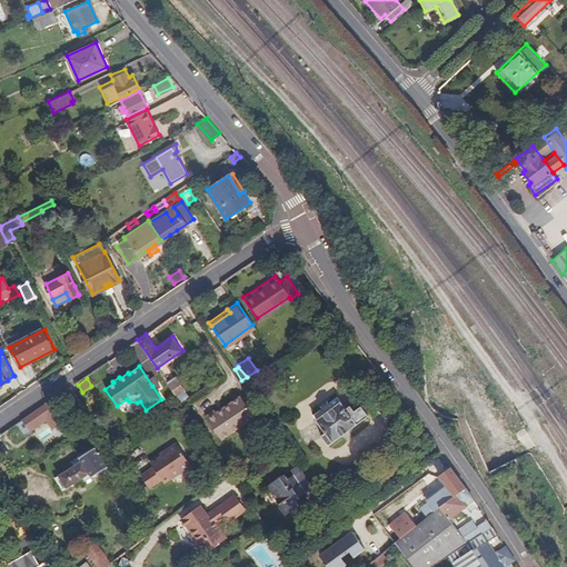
[(169,385),(177,396),(183,390),(185,389),(177,379),(169,385)]
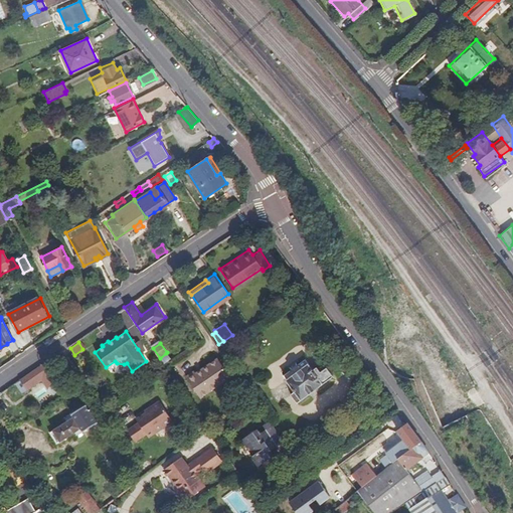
[(166,353),(160,358),(164,364),(170,359),(166,353)]
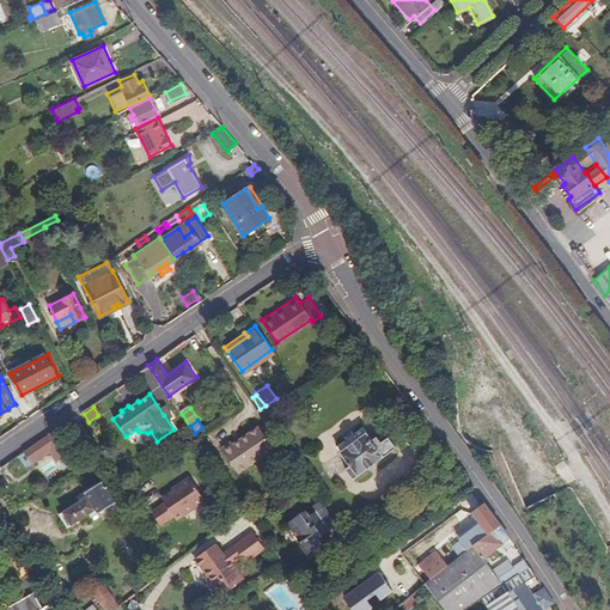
[(260,427),(268,439),(275,435),(266,424),(260,427)]
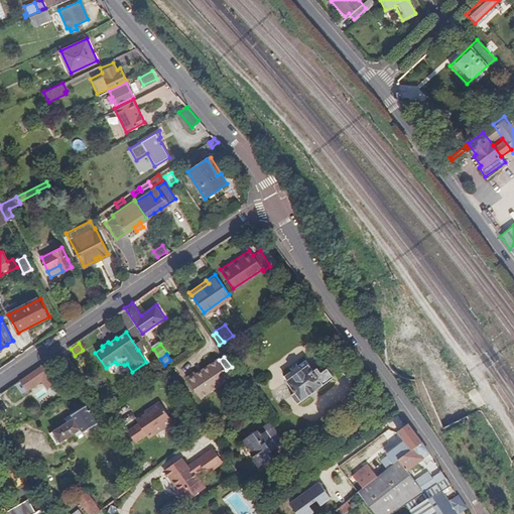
[(201,397),(230,376),(226,370),(219,360),(218,358),(196,373),(194,371),(186,376),(201,397)]
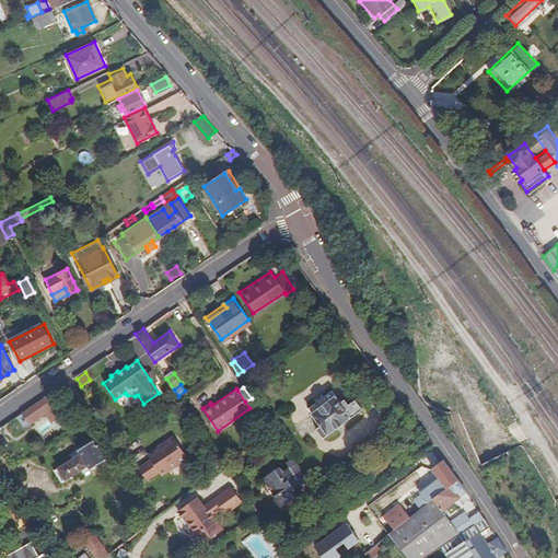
[(48,393),(15,415),(22,425),(45,410),(58,429),(68,421),(48,393)]
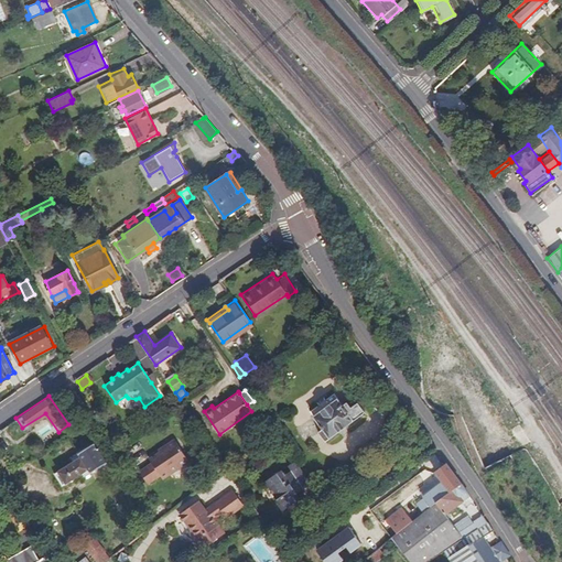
[(325,441),(365,411),(358,401),(350,407),(347,401),(343,404),(337,397),(313,414),(322,428),(317,431),(325,441)]
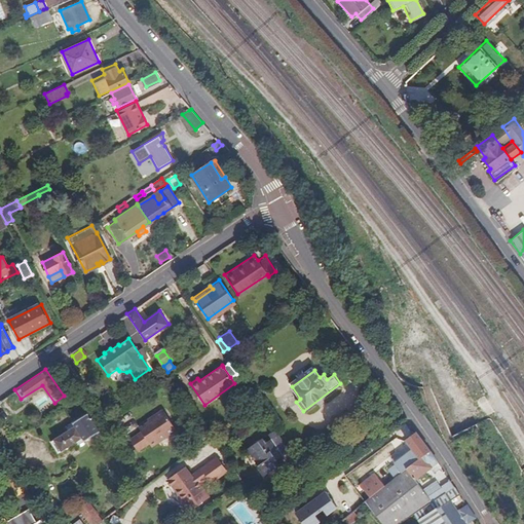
[(21,399),(14,389),(10,393),(16,402),(21,399)]
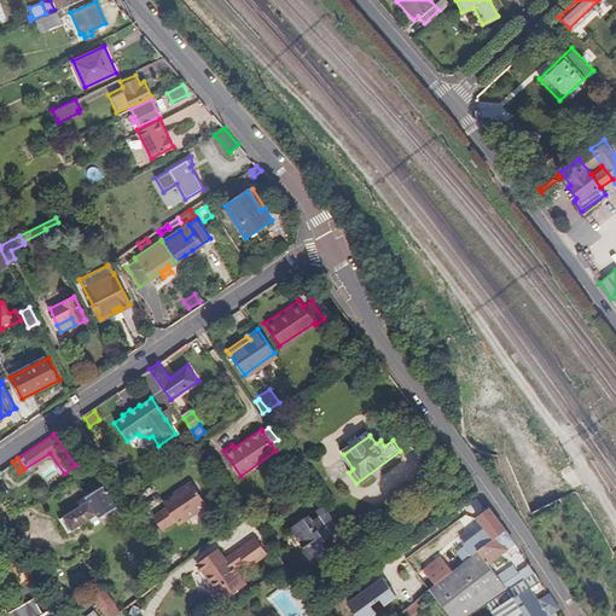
[(175,521),(178,526),(207,505),(191,484),(189,483),(182,487),(182,490),(163,504),(166,507),(152,517),(162,530),(175,521)]
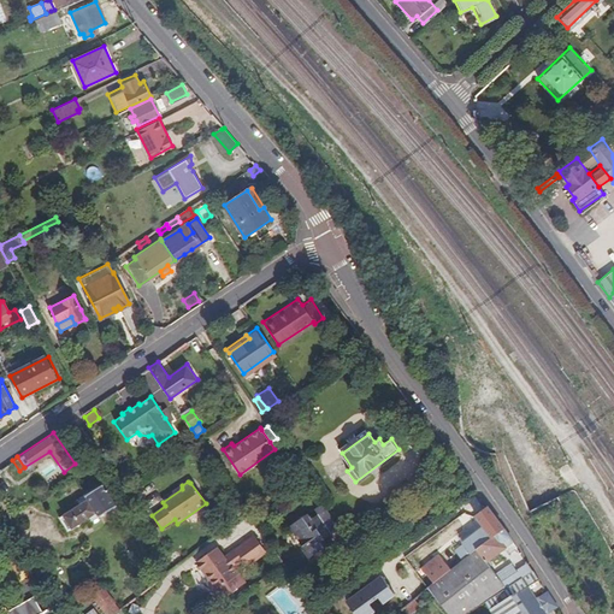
[(90,521),(114,506),(100,484),(76,500),(78,503),(57,518),(66,532),(88,519),(90,521)]
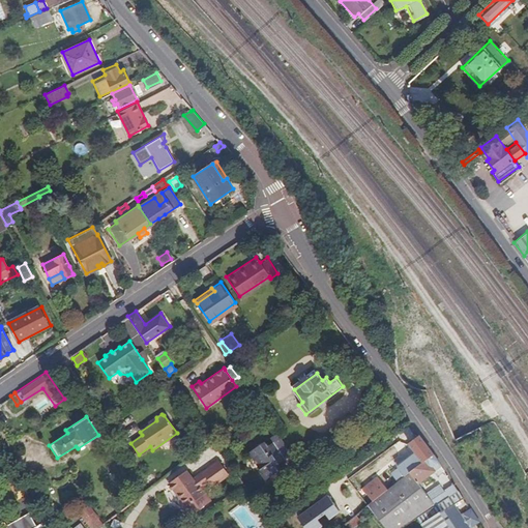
[(276,464),(292,452),(277,432),(271,436),(275,441),(269,445),(266,441),(264,441),(250,451),(253,457),(258,453),(262,460),(258,464),(264,473),(263,475),(266,479),(280,469),(276,464)]
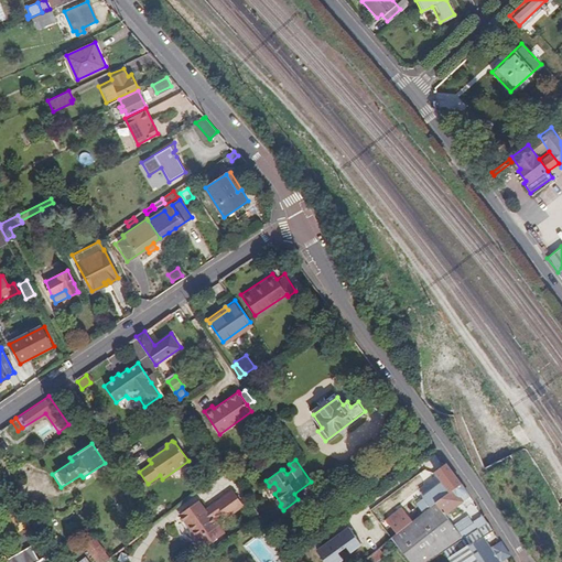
[(461,483),(445,462),(435,471),(443,482),(451,492),(461,483)]
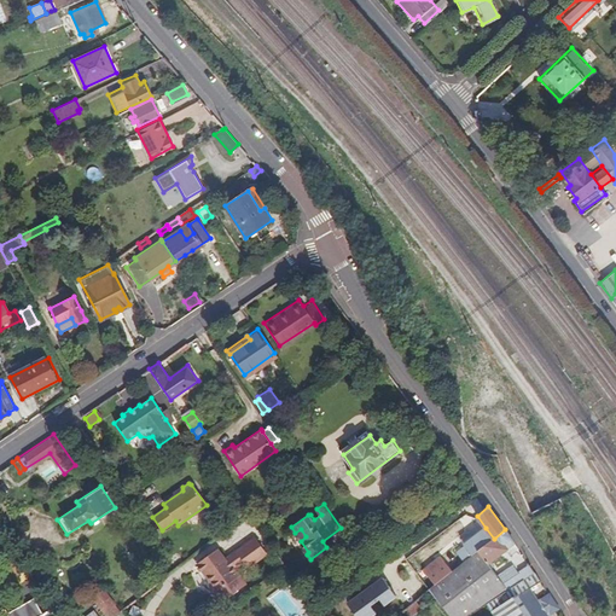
[(494,539),(486,528),(464,545),(468,550),(459,556),(464,562),(478,551),(480,550),(494,539)]
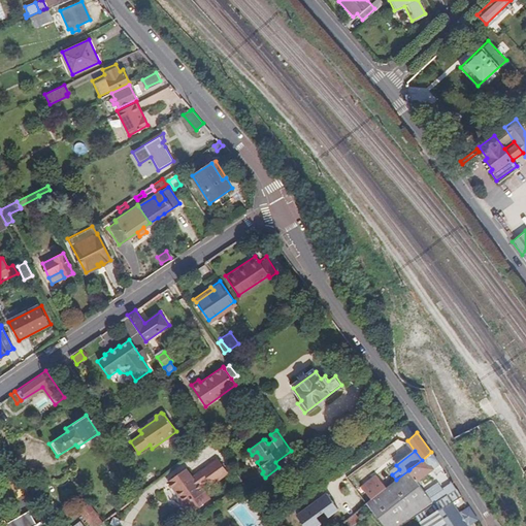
[(442,468),(431,452),(422,460),(409,469),(408,470),(419,485),(422,482),(418,478),(431,468),(435,473),(442,468)]
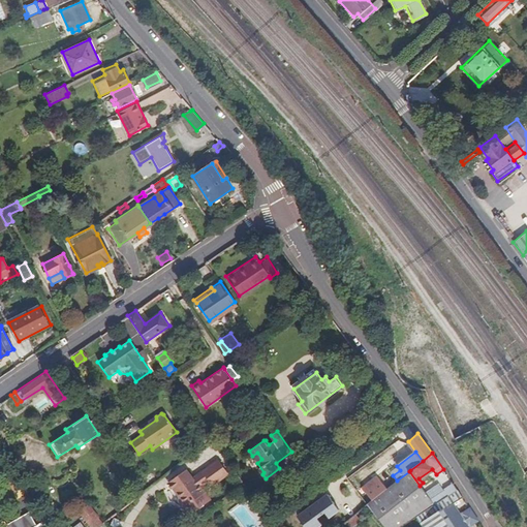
[(217,461),(202,472),(208,481),(212,486),(227,473),(217,461)]
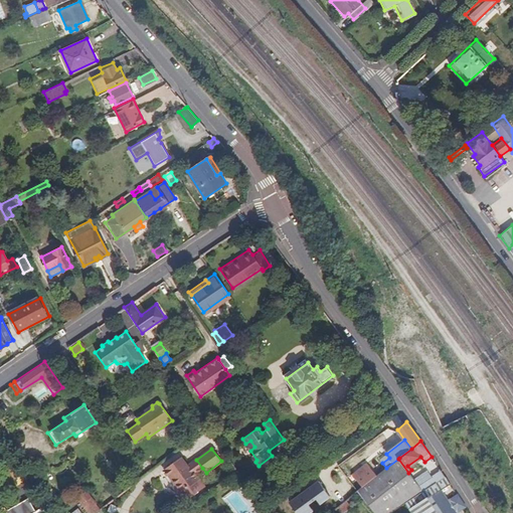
[(190,470),(187,466),(180,457),(163,469),(177,488),(174,491),(179,499),(183,496),(185,499),(199,489),(193,482),(199,478),(195,473),(200,469),(196,465),(190,470)]
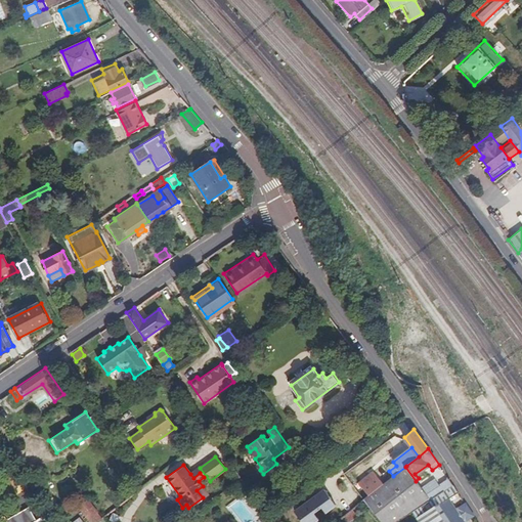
[(393,476),(390,479),(384,484),(371,495),(365,499),(383,521),(397,521),(414,512),(453,484),(448,478),(440,484),(441,486),(432,492),(426,484),(421,487),(416,481),(405,467),(393,476)]
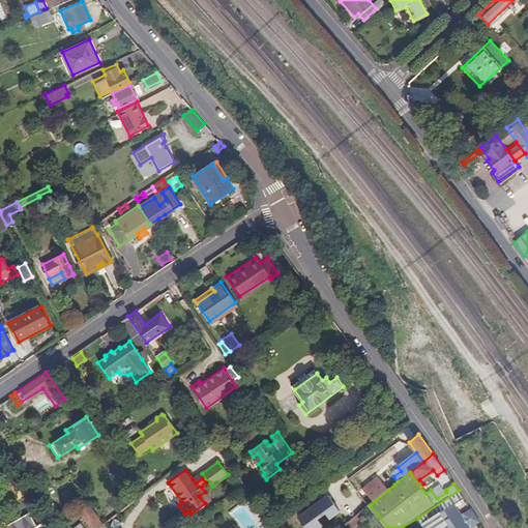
[(156,479),(152,473),(144,478),(149,485),(156,479)]
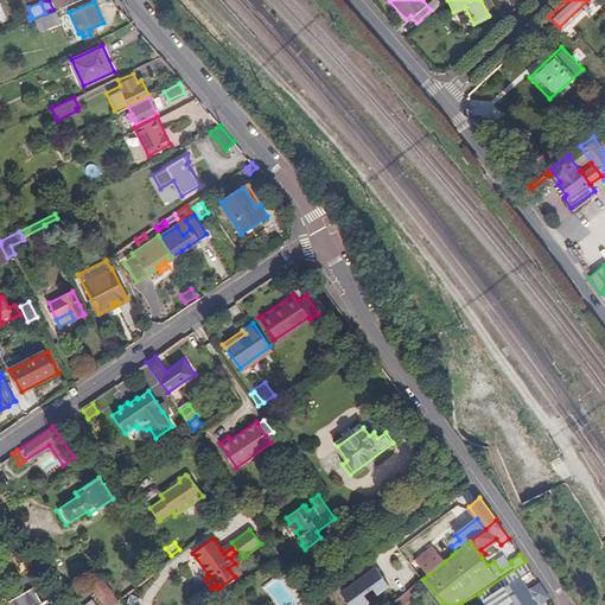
[(231,542),(221,549),(224,554),(231,548),(236,553),(239,552),(231,542)]
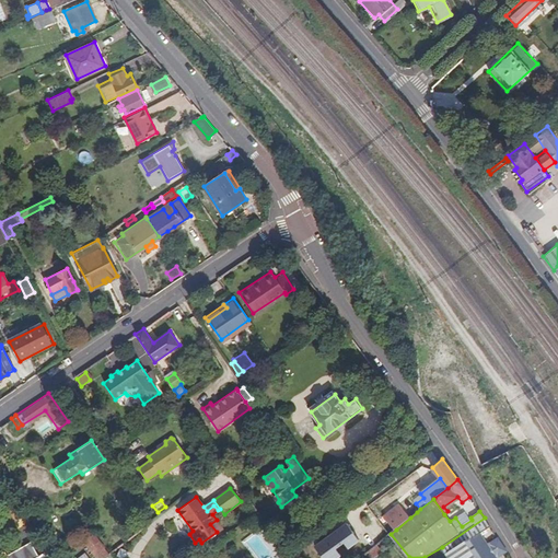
[(410,518),(400,504),(385,515),(396,530),(410,518)]
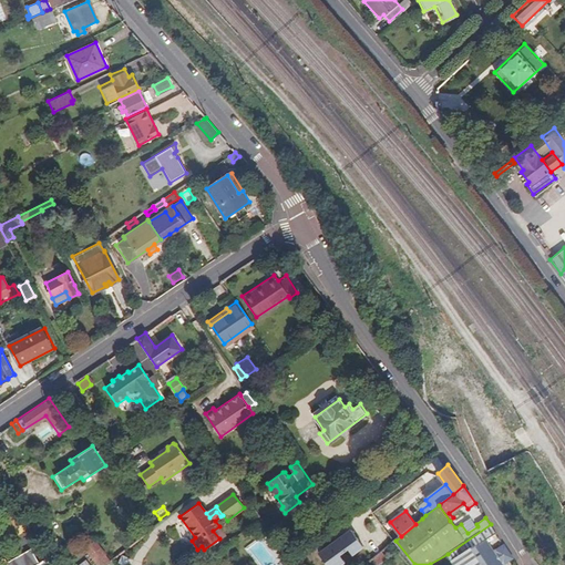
[(493,527),(491,524),(448,554),(454,564),(502,564),(501,564),(504,562),(505,563),(513,557),(505,545),(496,551),(497,552),(495,554),(488,543),(493,540),(491,536),(496,532),(493,527)]
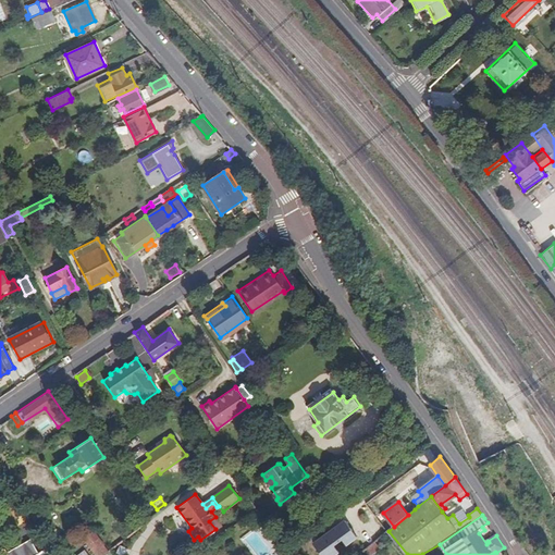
[(357,534),(345,518),(313,542),(323,554),(333,554),(340,551),(334,543),(343,537),(347,543),(357,534)]
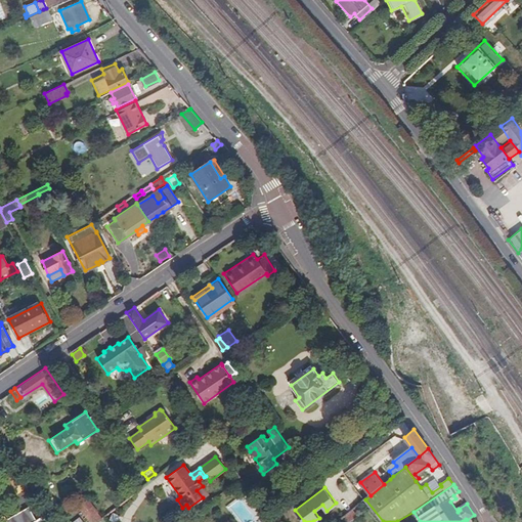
[(79,505),(92,521),(95,521),(101,517),(102,516),(88,497),(79,505)]
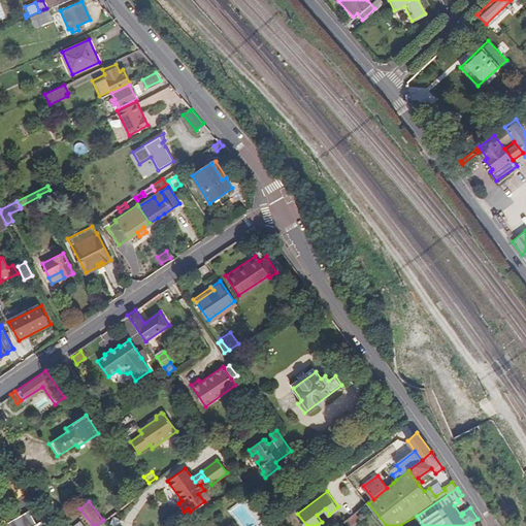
[(43,525),(40,520),(35,523),(27,510),(4,522),(6,525),(43,525)]
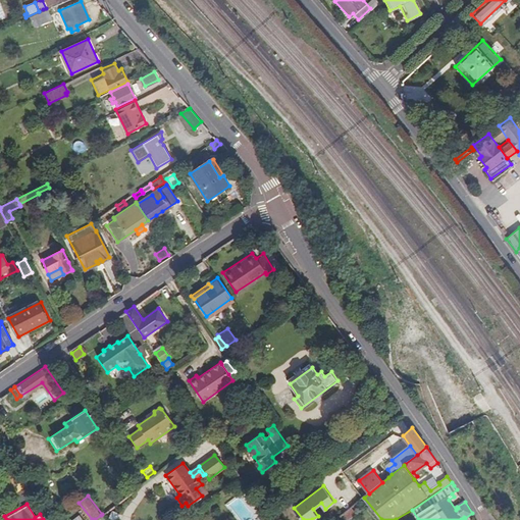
[(350,519),(357,514),(352,508),(345,514),(349,519),(350,519)]
